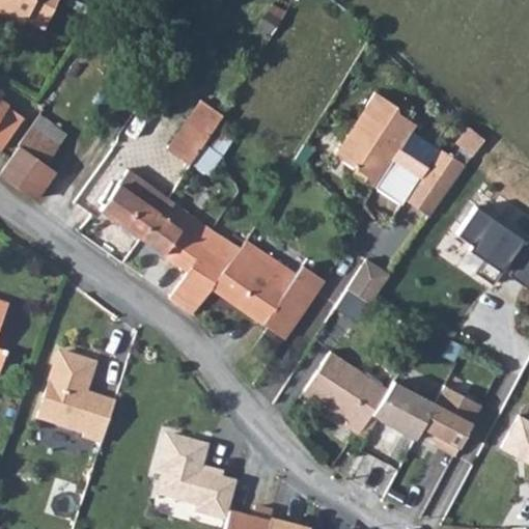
[(0,0),(0,8),(26,20),(46,29),(58,0),(0,0)]
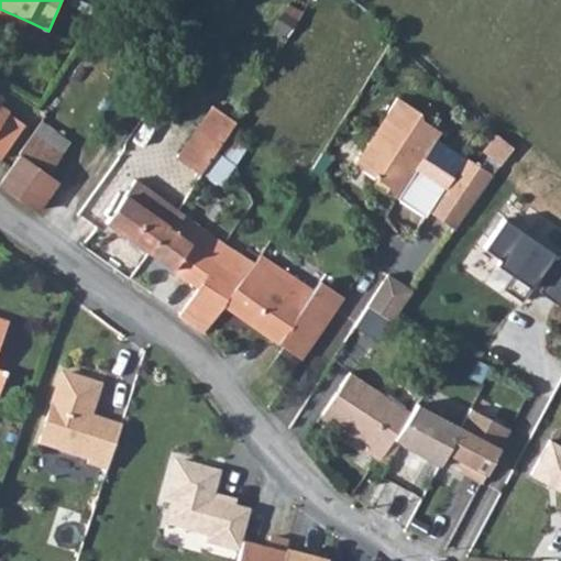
[(0,15),(25,28),(28,21),(0,9),(0,15)]
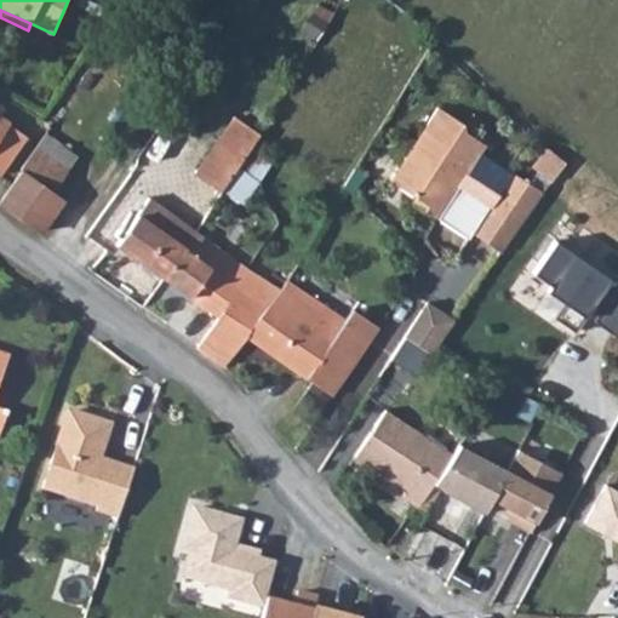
[(308,34),(319,41),(333,21),(321,13),(308,34)]
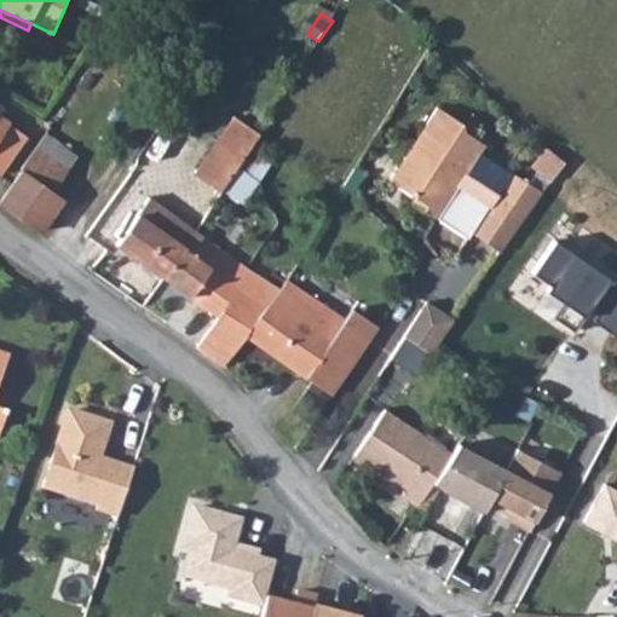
[(436,108),(390,182),(424,202),(421,208),(468,237),(471,232),(489,205),(457,185),(483,144),(462,131),(461,124),(436,108)]
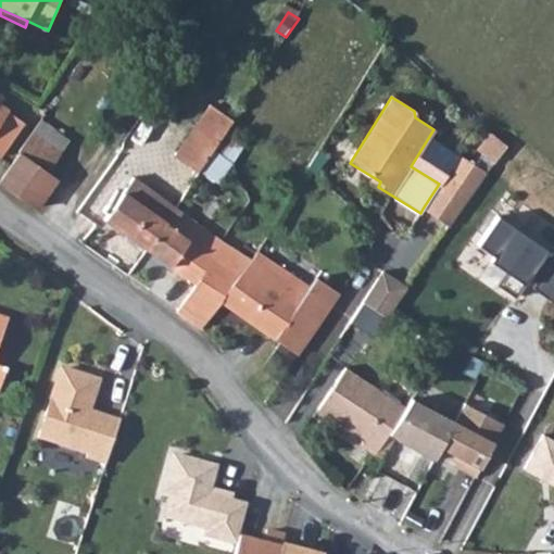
[(0,156),(1,158),(25,125),(7,113),(9,111),(0,105),(0,156)]
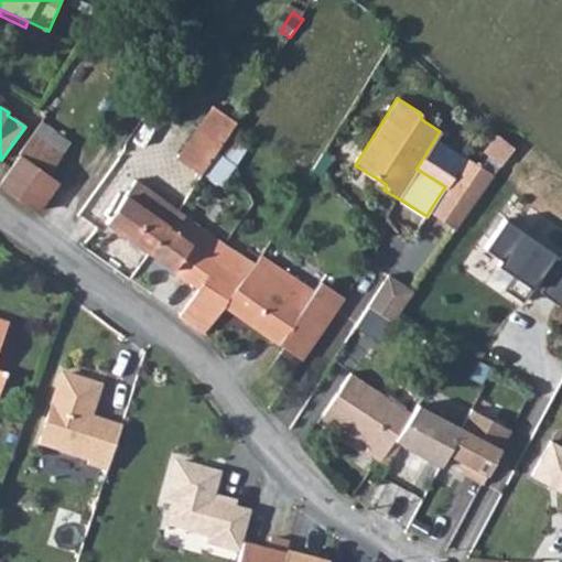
[(34,137),(63,157),(72,143),(44,123),(34,137)]
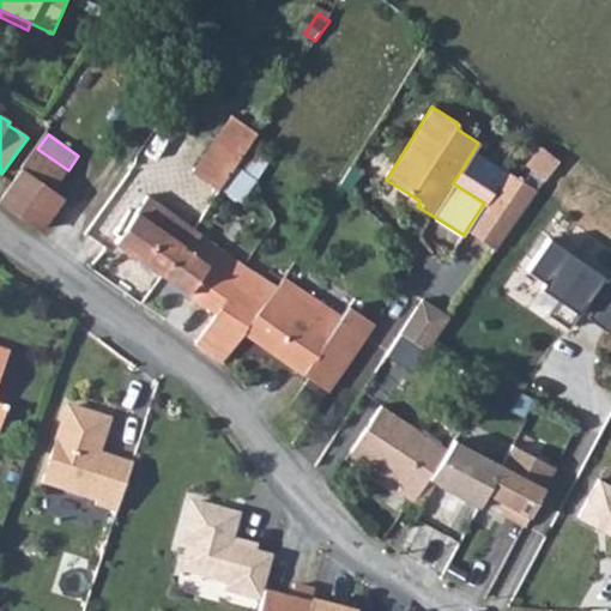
[(216,143),(242,159),(247,151),(221,135),(216,143)]
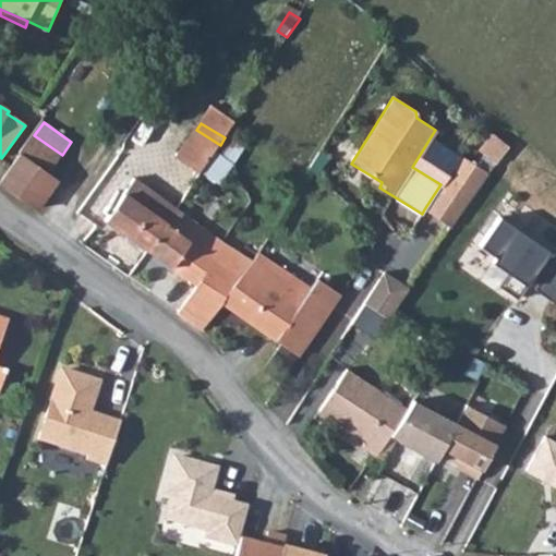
[(177,159),(201,174),(220,145),(196,130),(177,159)]
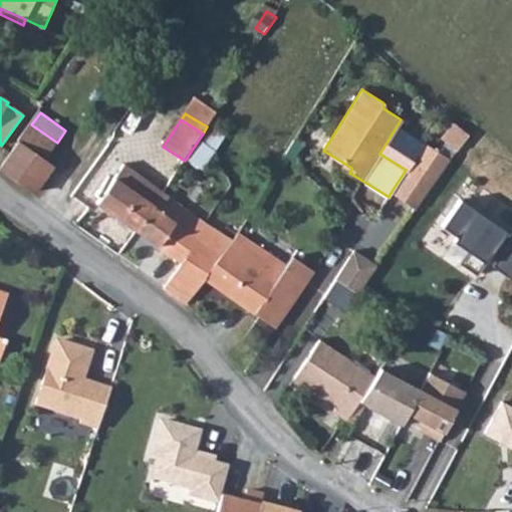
[(456,123),(446,139),(462,149),(472,134),(456,123)]
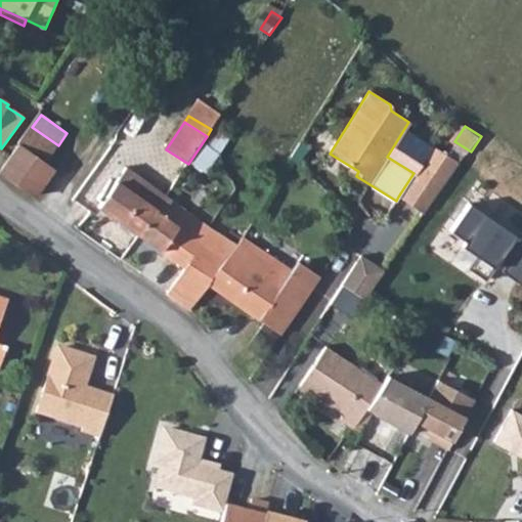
[(0,174),(34,198),(54,168),(46,163),(58,145),(32,127),(19,143),(22,144),(0,174)]
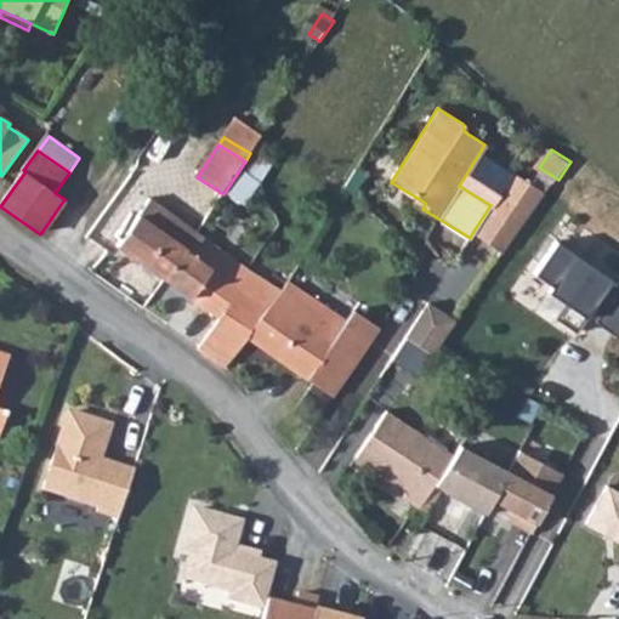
[(490,205),(472,233),(504,253),(545,193),(511,171),(490,205)]
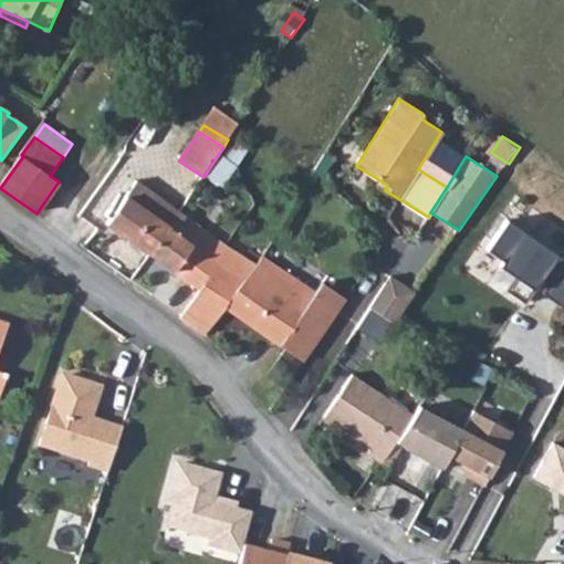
[(210,195),(229,207),(243,185),(225,174),(210,195)]
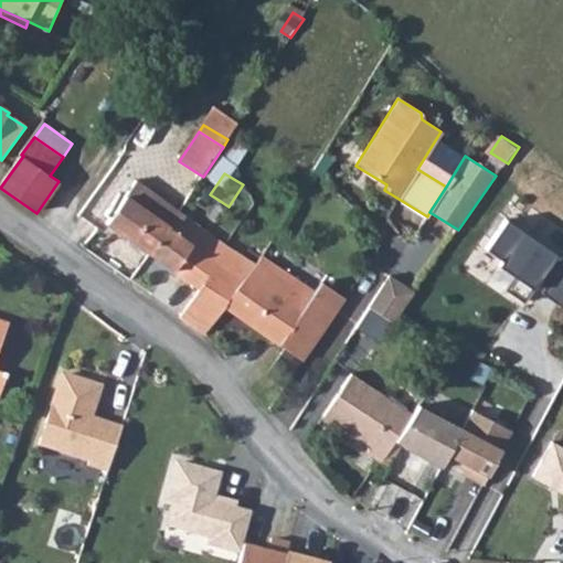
[(150,254),(170,226),(177,231),(187,216),(180,212),(137,182),(126,199),(120,195),(107,214),(112,218),(107,224),(150,254)]
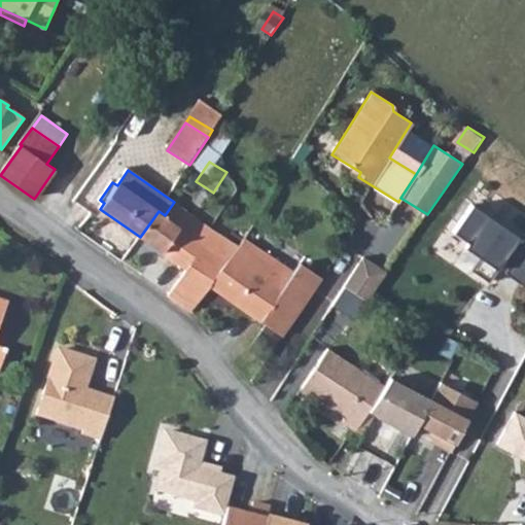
[(523,295),(524,293),(524,229),(469,199),(442,252),(523,295)]
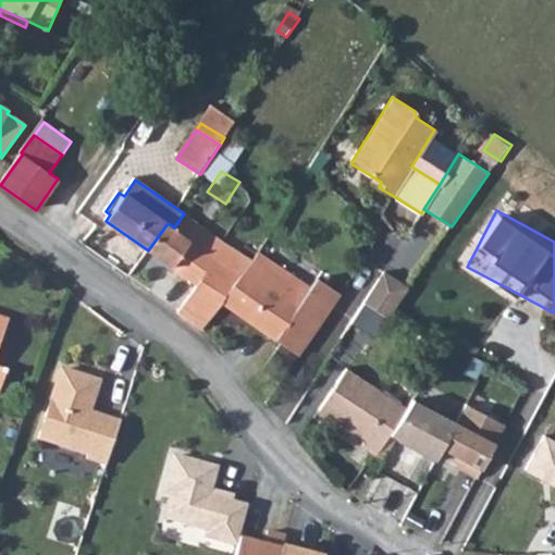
[(148,250),(198,284),(180,312),(193,322),(202,331),(224,301),(223,301),(253,261),(241,253),(197,223),(184,213),(174,227),(168,223),(148,250)]
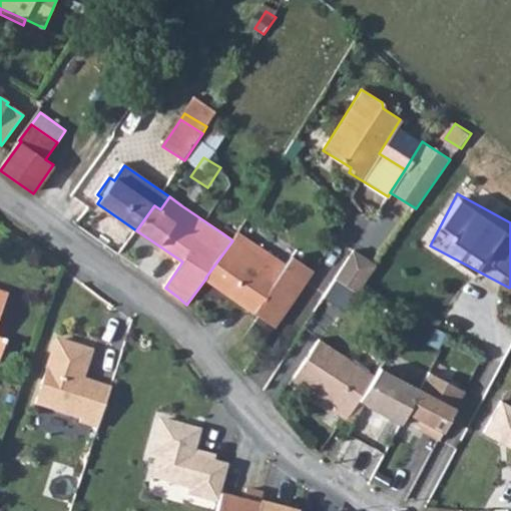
[(231,230),(237,234),(238,232),(240,229),(234,225),(231,230)]
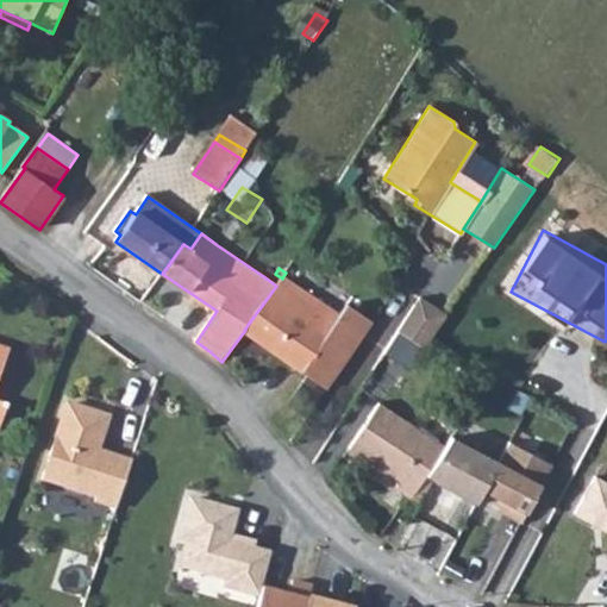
[(263,276),(276,286),(282,279),(275,274),(268,269),(263,276)]
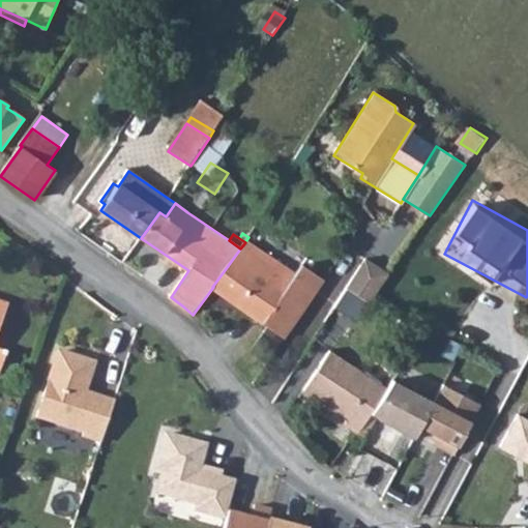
[(212,287),(213,287),(285,338),(309,304),(325,281),(303,265),(297,272),(246,240),(245,242),(240,248),(212,287)]
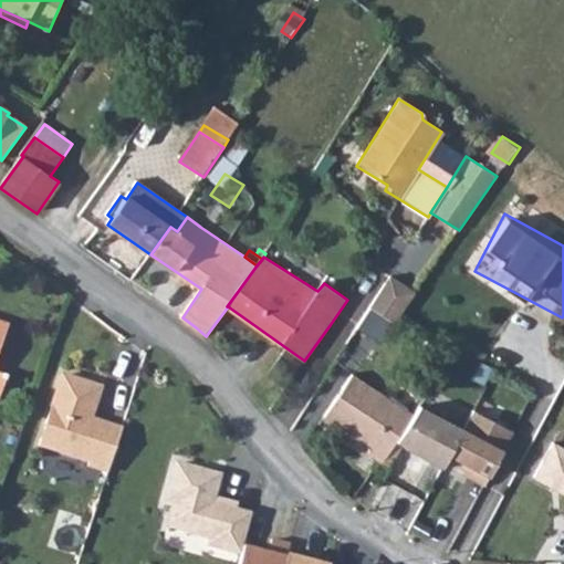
[(372,307),(396,323),(417,292),(392,275),(372,307)]
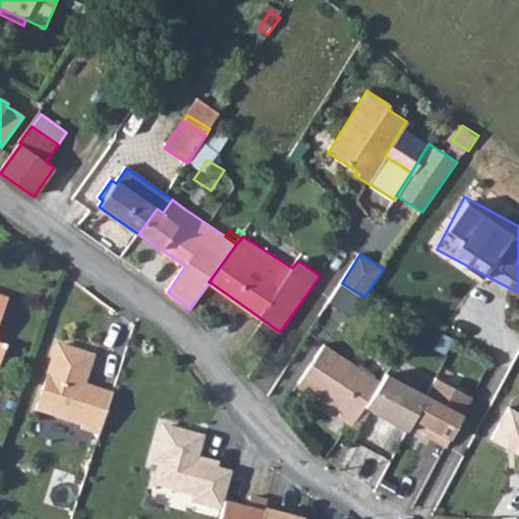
[(0,367),(0,368),(8,348),(0,344),(0,324),(8,301),(0,298),(0,367)]
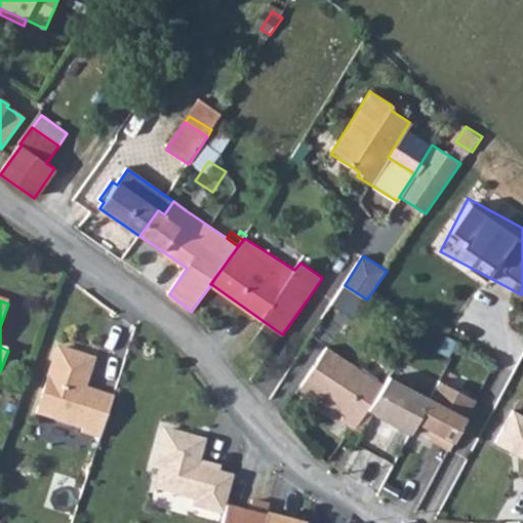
[(368,409),(381,386),(324,349),(298,388),(345,417),(343,424),(355,431),(368,409)]
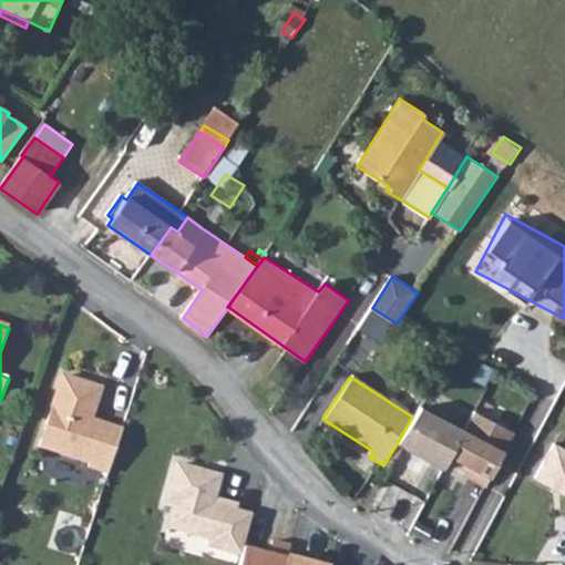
[(103,392),(63,379),(40,449),(90,466),(88,470),(109,476),(123,433),(103,427),(101,431),(91,428),(103,392)]
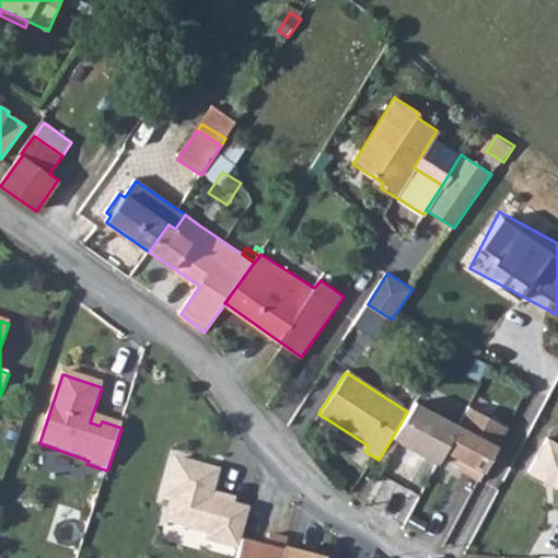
[(443,457),(461,426),(415,399),(407,411),(393,437),(402,443),(404,444),(440,464),(443,457)]
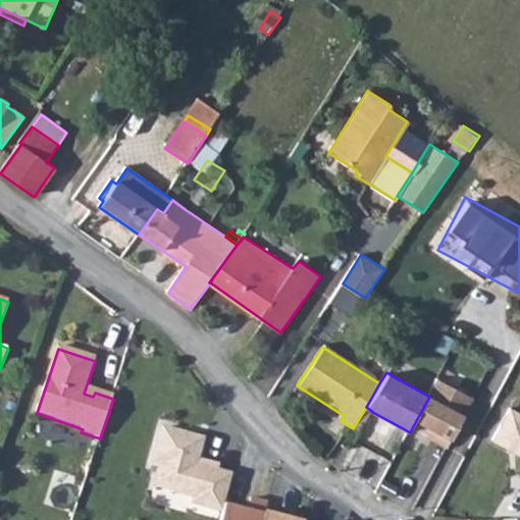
[(413,426),(436,438),(434,443),(449,450),(475,400),(437,380),(429,397),(413,426)]
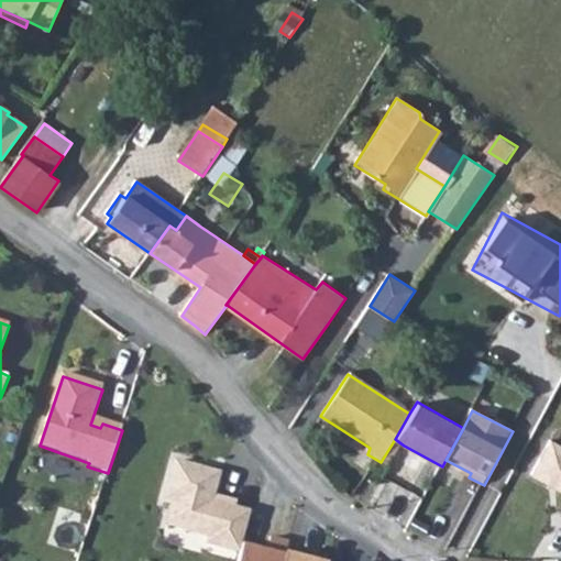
[(560,449),(550,442),(530,476),(560,494),(560,449)]
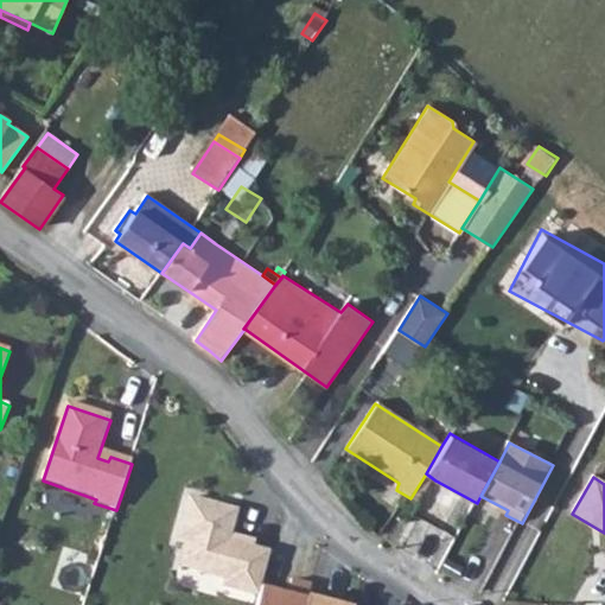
[(221,594),(259,603),(262,590),(273,555),(256,549),(258,545),(235,536),(241,511),(189,498),(177,543),(185,547),(179,572),(224,583),(221,594)]
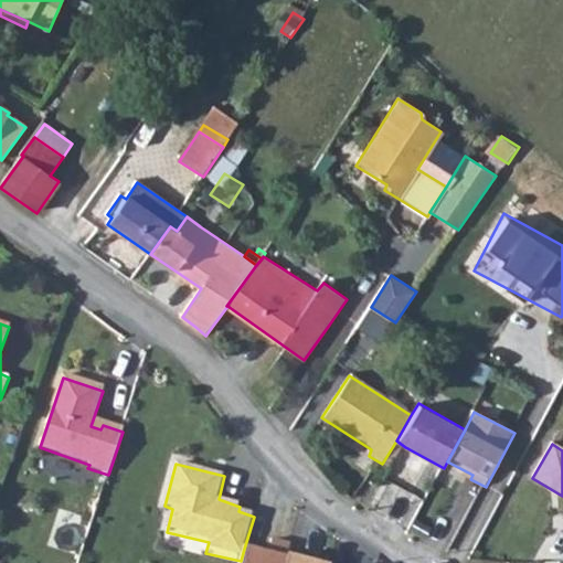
[(288,562),(290,558),(244,549),(241,561),(241,562),(288,562)]
